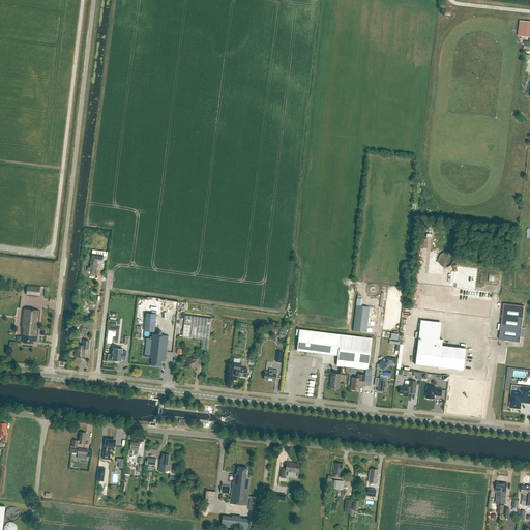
[(91,261),(90,268),(88,267),(88,271),(90,271),(90,272),(94,273),(95,269),(96,269),(97,262),(99,262),(99,260),(107,261),(108,253),(93,251),(91,261)]
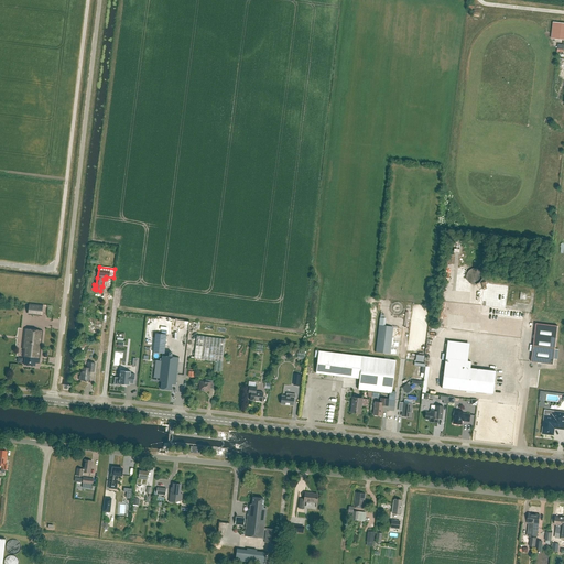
[(557,359),(559,349),(555,349),(559,326),(537,324),(533,346),(531,362),(538,362),(538,364),(541,364),(553,365),(554,359),(557,359)]
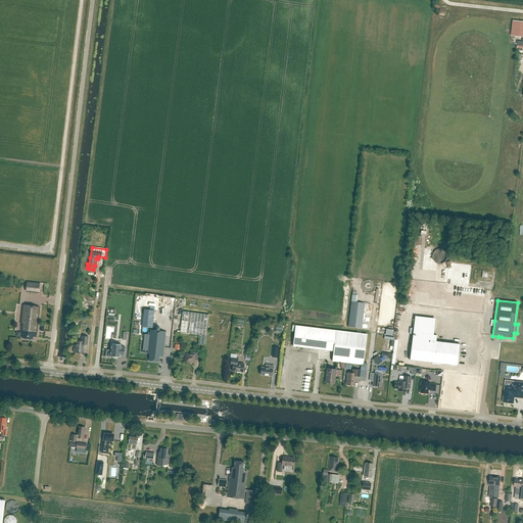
[(351,302),(348,327),(362,329),(365,304),(364,304),(351,302)]
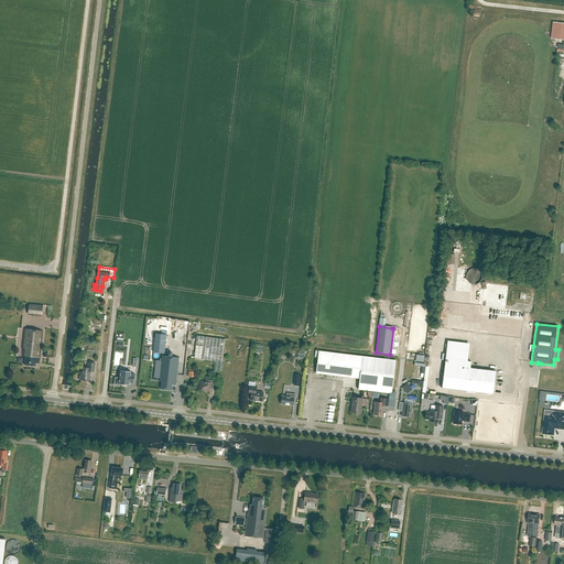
[(40,364),(43,332),(25,329),(22,349),(24,349),(23,357),(25,358),(24,366),(35,367),(35,364),(40,364)]
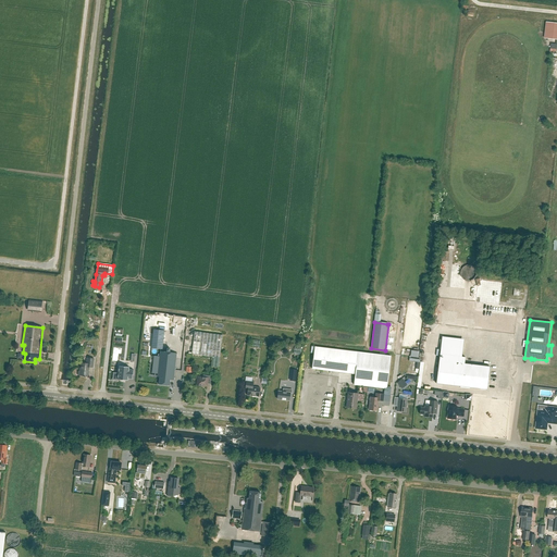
[(165,331),(155,330),(152,348),(163,349),(165,331)]
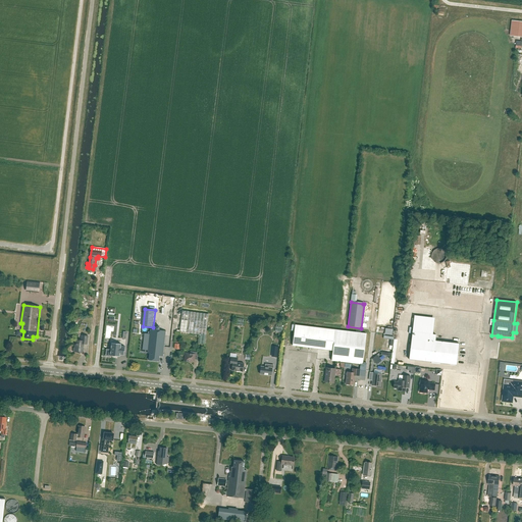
[(206,335),(209,314),(183,311),(179,332),(206,335)]
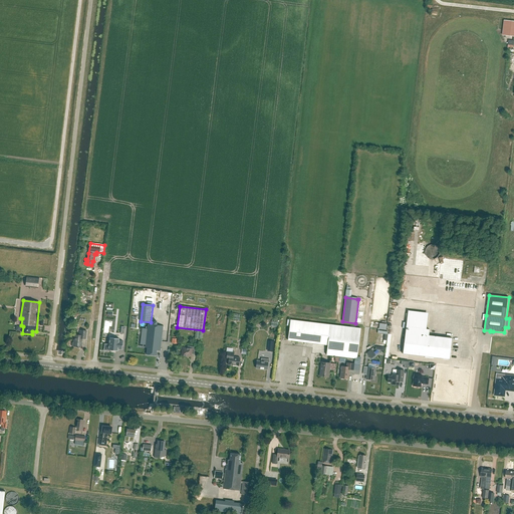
[(450,359),(452,338),(429,335),(429,329),(426,329),(428,316),(408,313),(403,353),(450,359)]
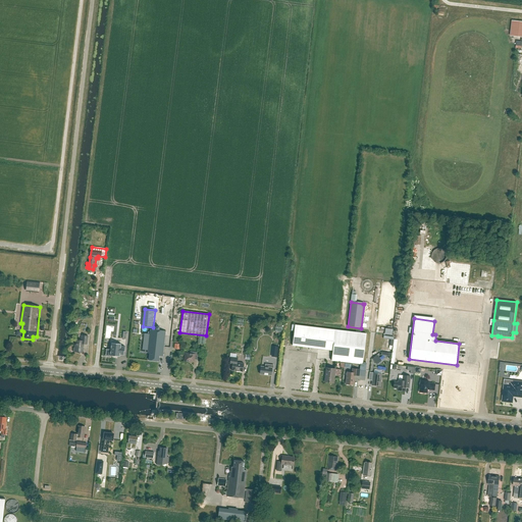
[(362,365),(366,333),(344,330),(295,325),(293,346),(333,351),(331,361),(362,365)]
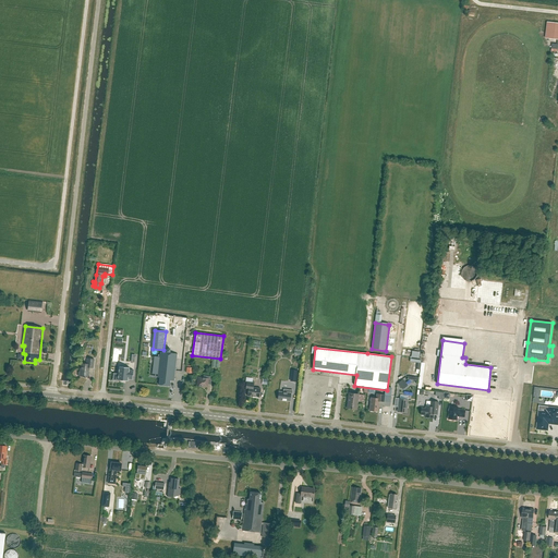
[(174,380),(178,354),(160,352),(157,374),(158,374),(158,378),(160,378),(159,385),(170,387),(171,380),(174,381),(174,380)]
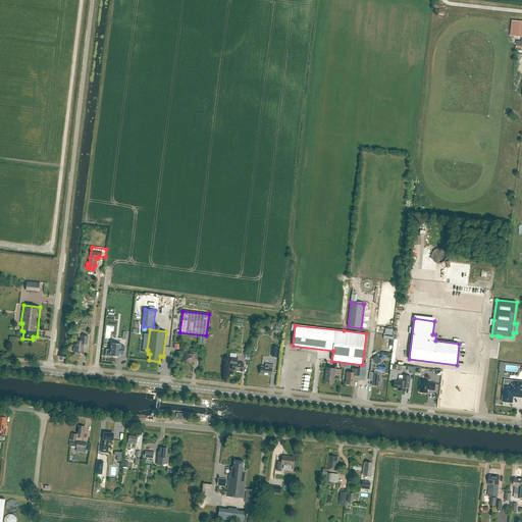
[(392,337),(387,337),(387,333),(381,333),(381,345),(386,345),(386,343),(390,343),(392,337)]
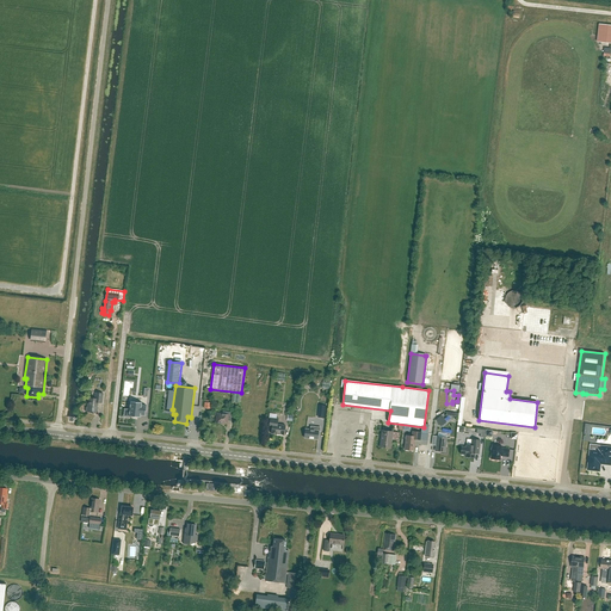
[(103,403),(104,394),(96,393),(96,399),(88,399),(88,407),(86,407),(86,412),(87,412),(97,413),(98,402),(103,403)]
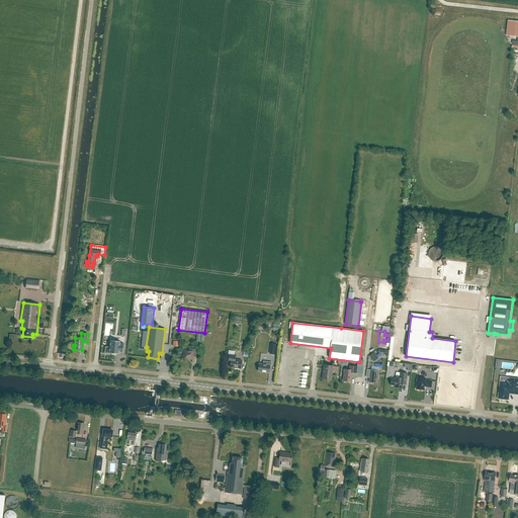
[(393,359),(395,335),(392,335),(391,346),(383,345),(383,348),(390,349),(389,359),(393,359)]
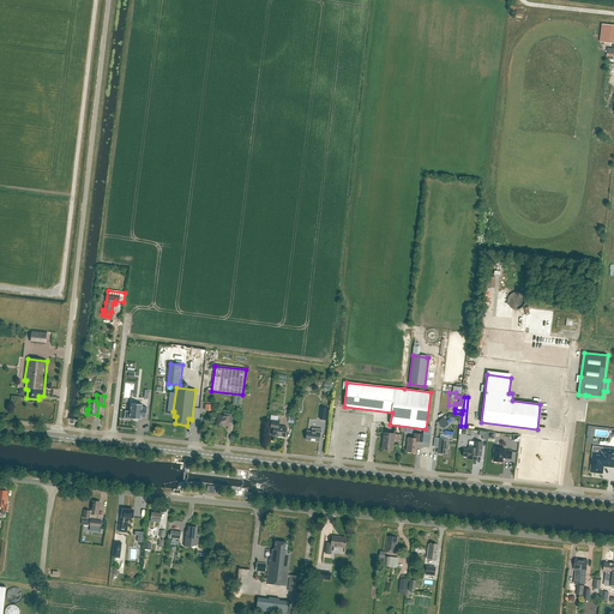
[(143,404),(133,403),(133,404),(133,410),(131,410),(130,417),(138,419),(139,416),(142,417),(146,417),(148,407),(143,407),(143,404)]
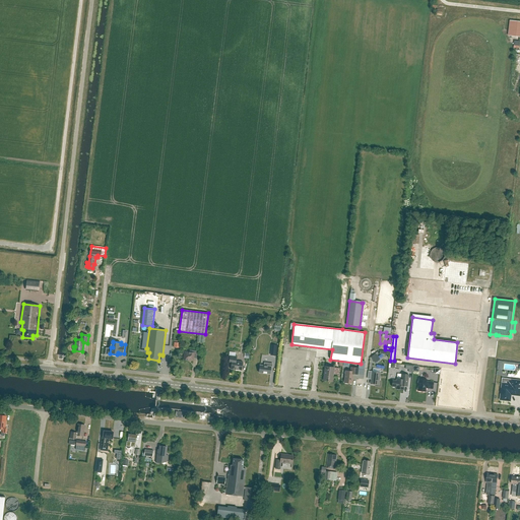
[(197,359),(198,351),(190,350),(190,352),(185,351),(184,361),(193,362),(194,359),(197,359)]
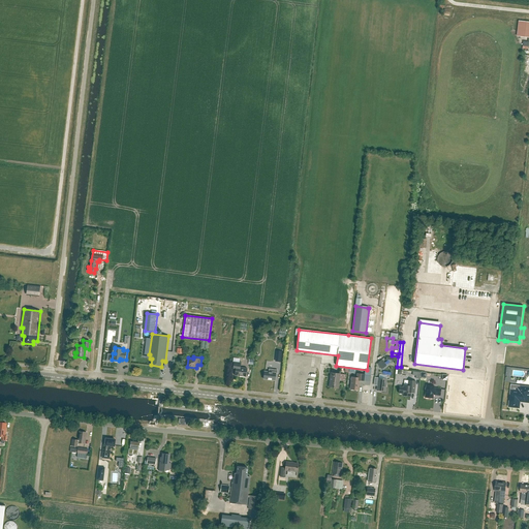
[(246,377),(247,369),(240,368),(241,363),(235,363),(234,370),(236,371),(235,375),(246,377)]
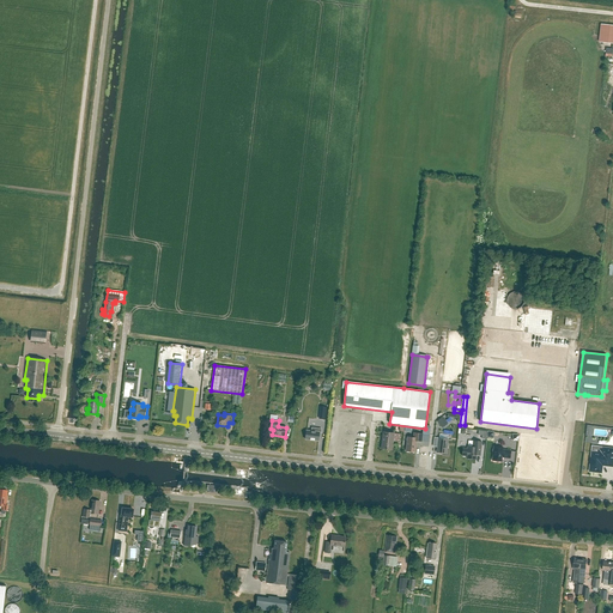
[(321,432),(322,429),(315,429),(315,432),(307,431),(305,439),(319,441),(320,432),(321,432)]
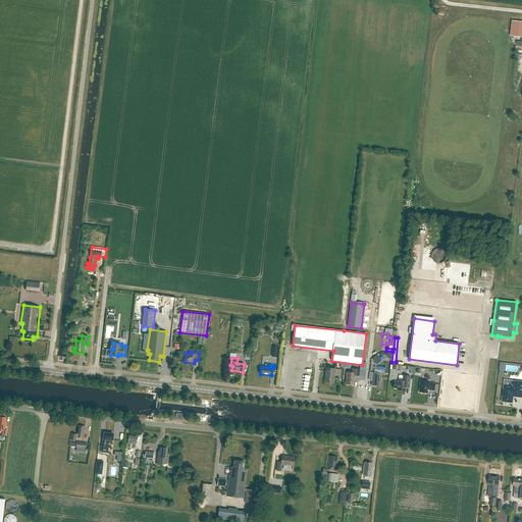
[(333,383),(335,369),(326,368),(325,382),(333,383)]
